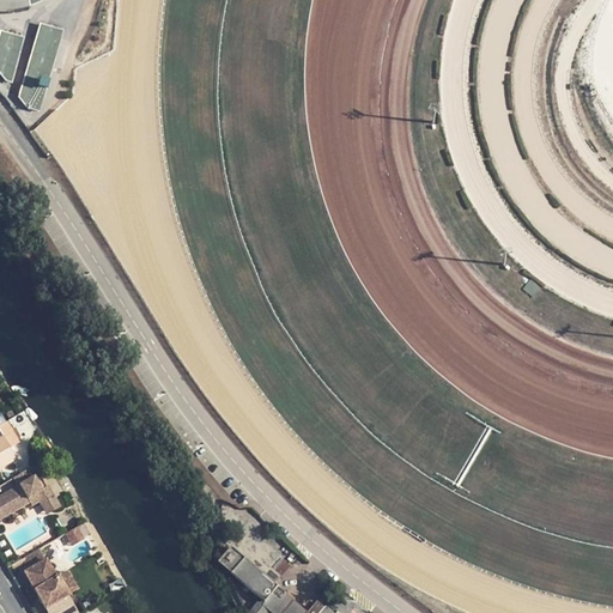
[(0,0),(0,12),(5,12),(24,10),(40,4),(47,0),(0,0)]
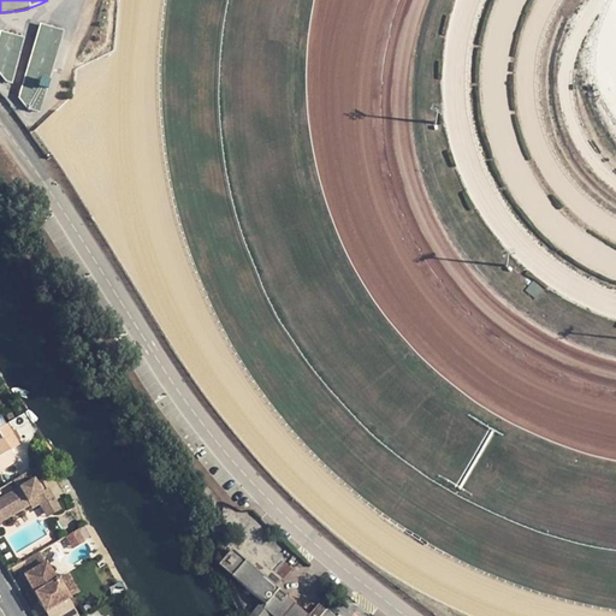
[(41,28),(37,27),(17,99),(25,110),(40,113),(61,35),(60,34),(61,31),(41,25),(41,28)]
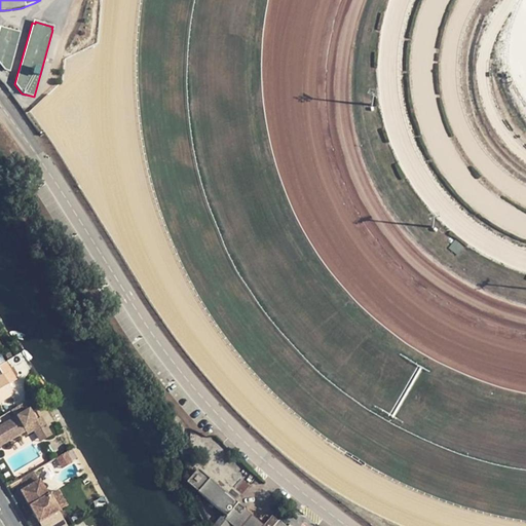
[(9,72),(19,33),(1,28),(0,29),(0,28),(0,65),(4,70),(9,72)]
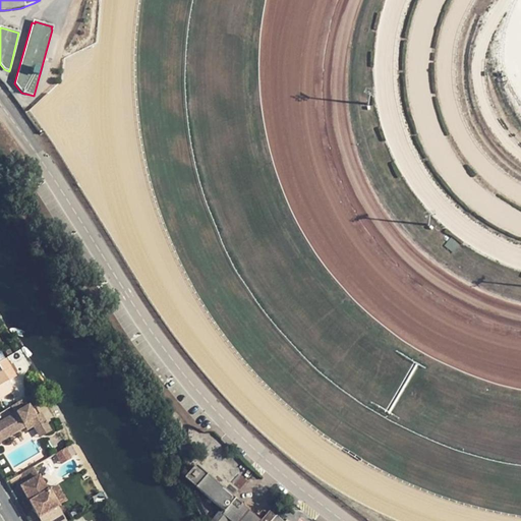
[(450,238),(445,246),(453,251),(458,244),(450,238)]
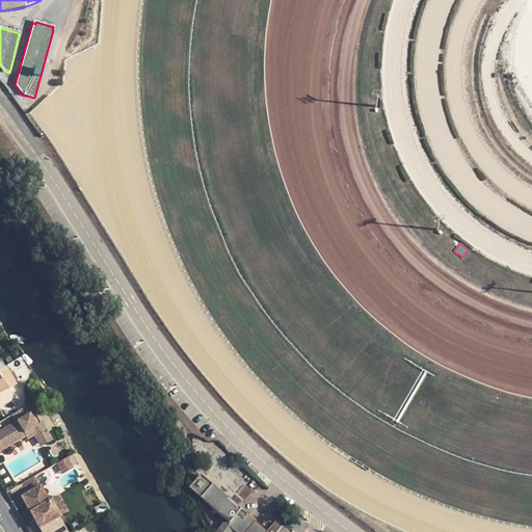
[(0,376),(2,380),(0,381),(0,406),(14,399),(8,390),(16,384),(5,366),(0,369),(0,376)]
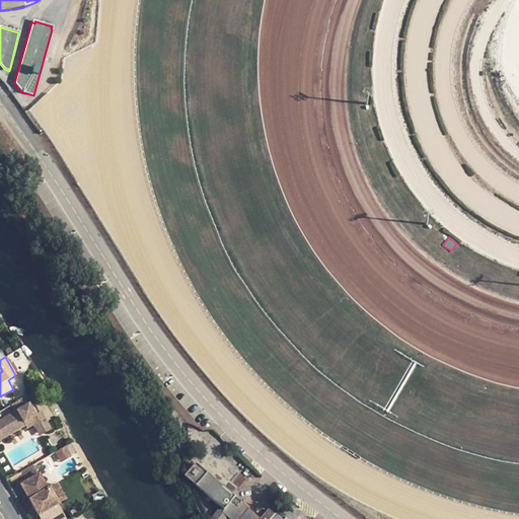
[(12,416),(0,421),(0,439),(9,434),(24,425),(27,429),(33,425),(40,422),(34,415),(29,405),(27,405),(23,399),(12,405),(16,413),(12,416)]
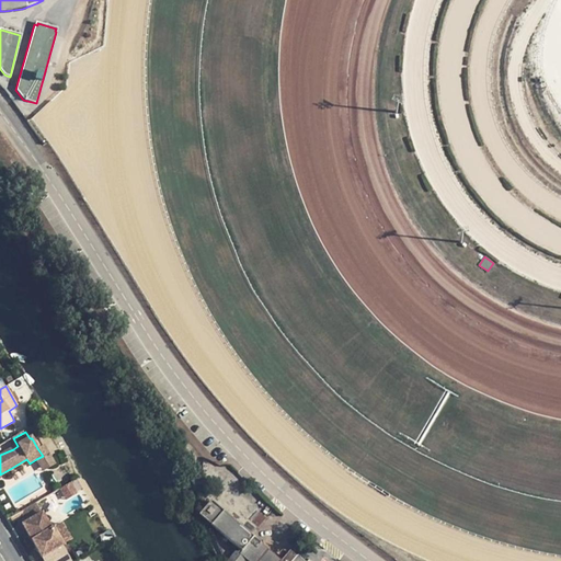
[(43,445),(37,448),(43,456),(36,459),(45,476),(57,469),(43,445)]
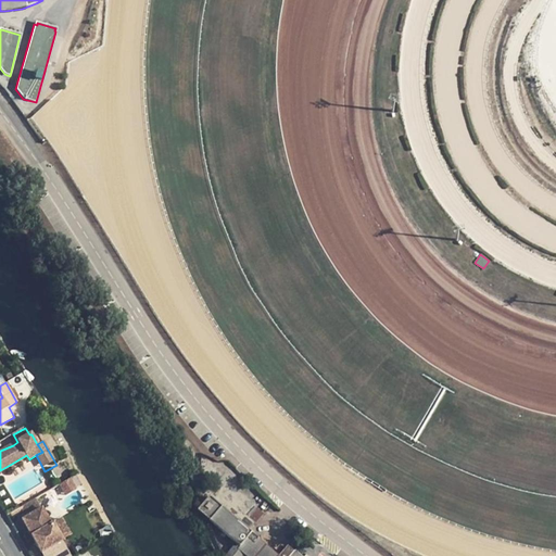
[(29,459),(26,455),(10,465),(13,469),(29,459)]
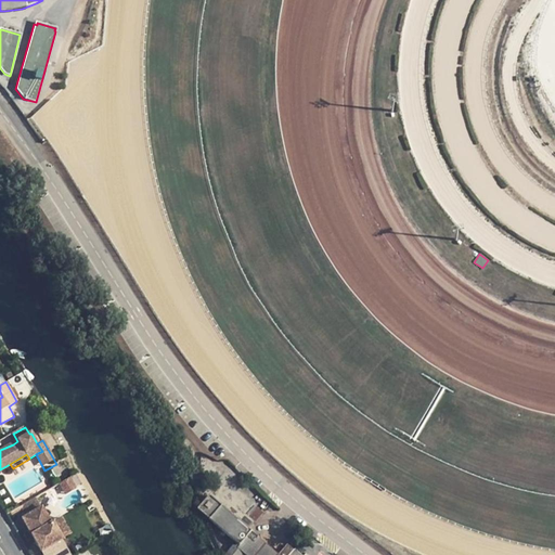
[(69,479),(61,485),(66,494),(76,489),(69,479)]
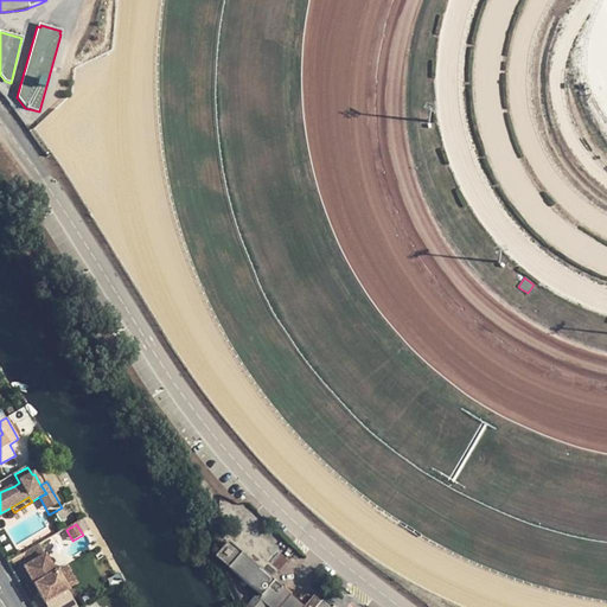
[(327,606),(321,602),(320,602),(317,606),(302,606),(281,589),(282,588),(229,543),(216,558),(260,596),(256,600),(255,598),(247,606),(263,606),(266,606),(267,606),(327,606)]
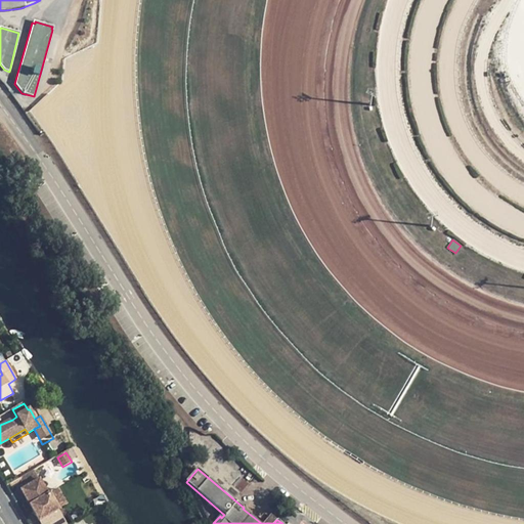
[(39,479),(34,470),(29,473),(34,482),(39,479)]
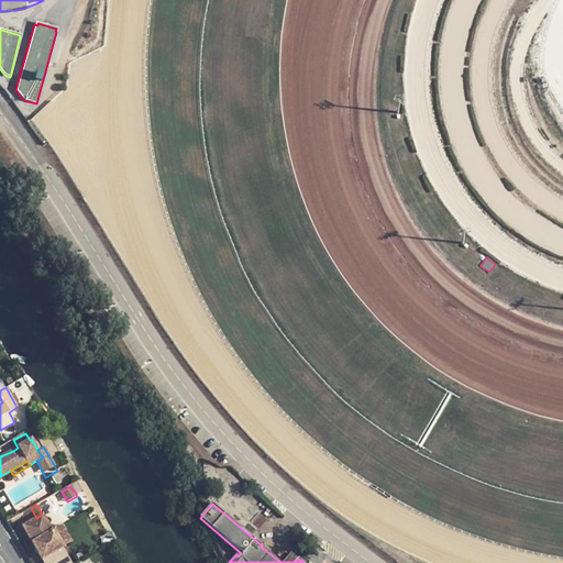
[(36,518),(31,508),(23,511),(30,522),(36,518)]
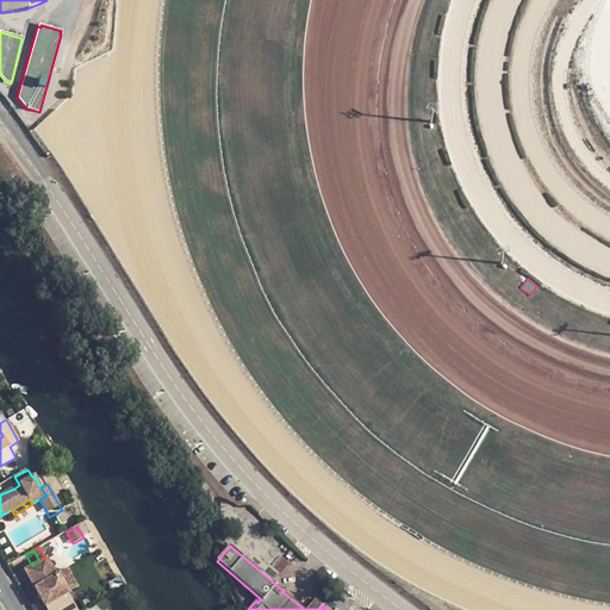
[(32,566),(25,570),(45,607),(49,604),(53,603),(55,608),(66,602),(63,597),(68,595),(58,576),(56,577),(45,558),(39,561),(32,566)]
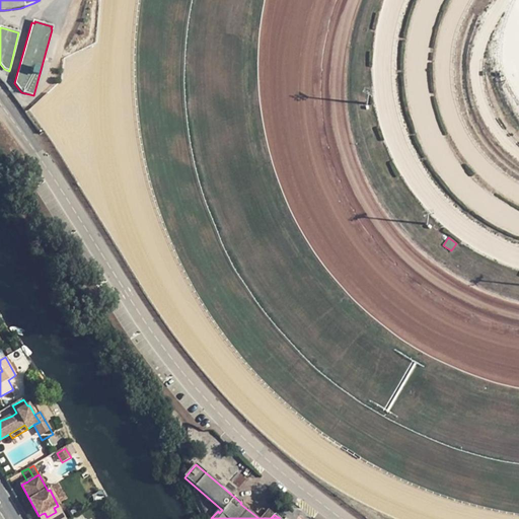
[(57,486),(50,490),(58,506),(66,502),(57,486)]
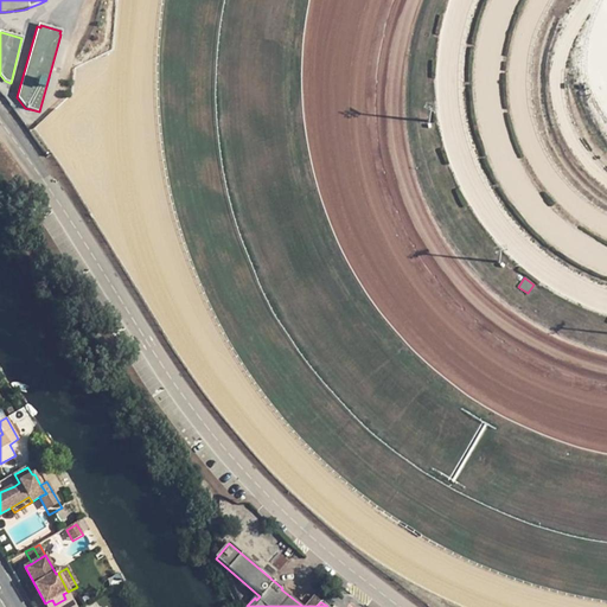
[(317,606),(320,602),(318,601),(313,596),(304,606),(317,606)]
